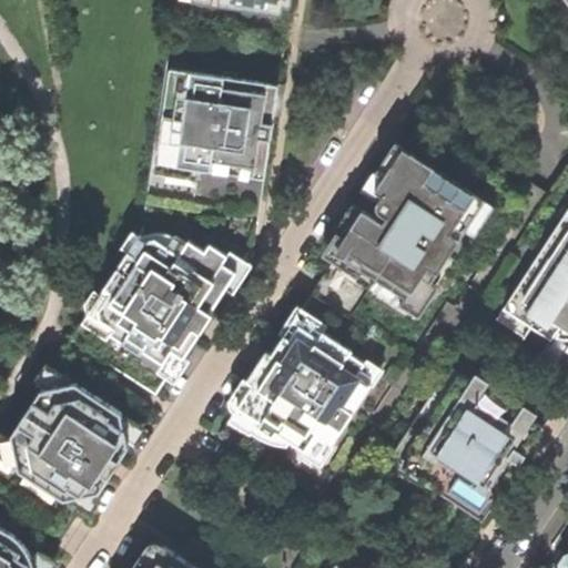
[(191,0),(186,29),(284,43),(290,0),(191,0)]
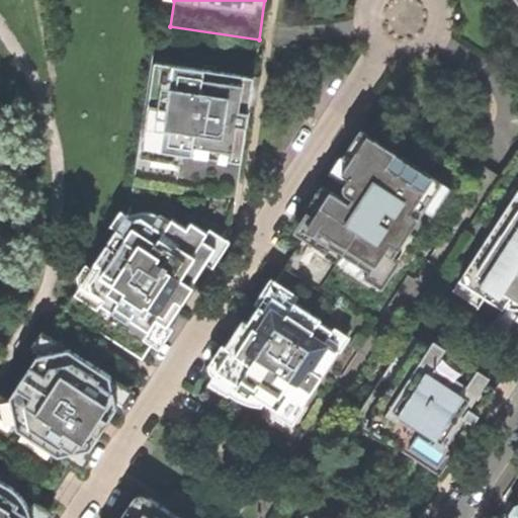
[(517,0),(505,0),(517,17),(517,0)]
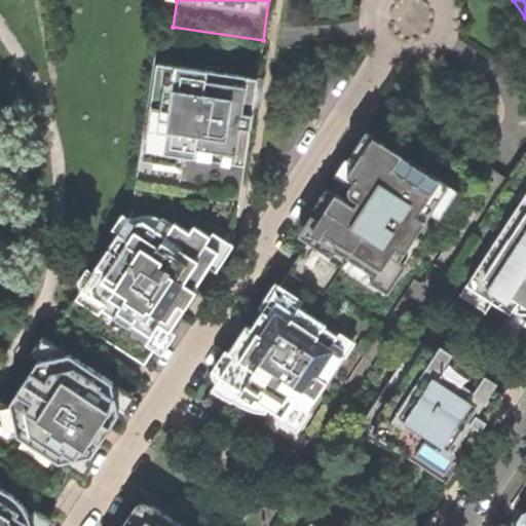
[(238,204),(253,107),(257,78),(263,40),(173,27),(158,25),(150,80),(134,188),(238,204)]
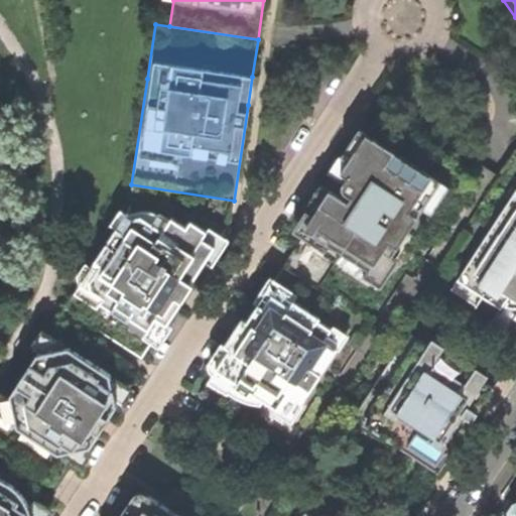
[(252,77),(248,105),(255,107),(257,93),(259,78),(252,77)]
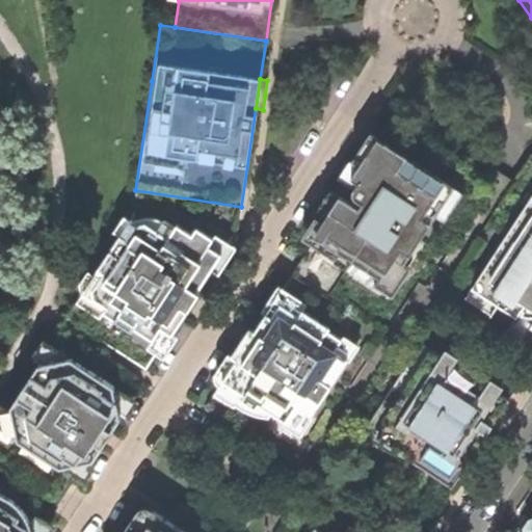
[(363,204),(358,208),(349,222),(333,212),(294,269),(346,303),(376,323),(415,263),(430,272),(489,181),(394,115),(354,179),(357,181),(354,186),(352,192),(354,197),(363,204)]
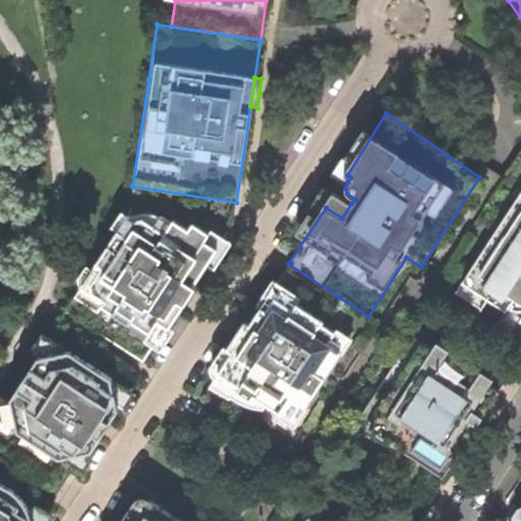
[(470,324),(463,334),(488,351),(496,340),(520,355),(520,152),(519,151),(426,296),(470,324)]
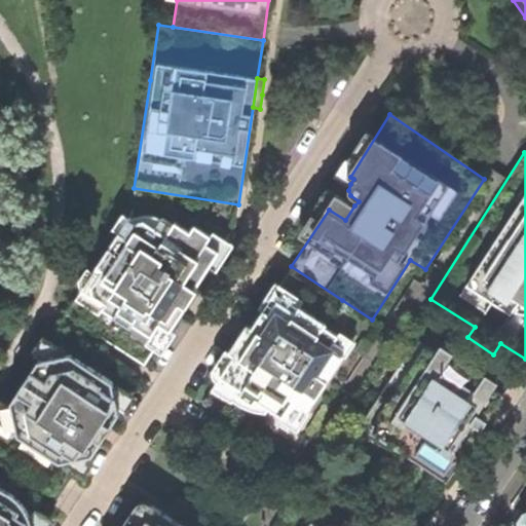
[(98,263),(64,313),(144,366),(193,291),(235,227),(238,204),(134,188),(130,208),(129,215),(98,263)]
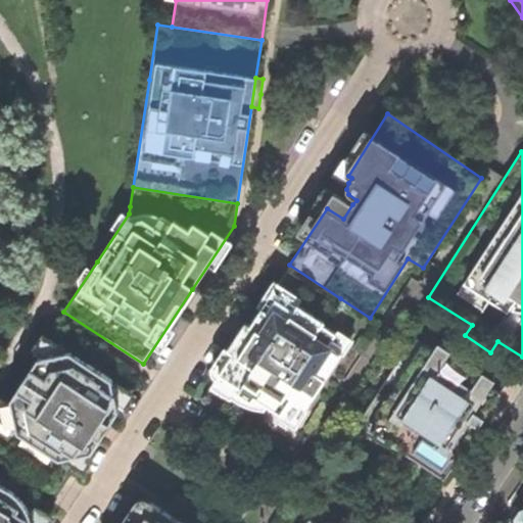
[(343,219),(352,204),(337,193),(333,200),(327,208),(343,219)]
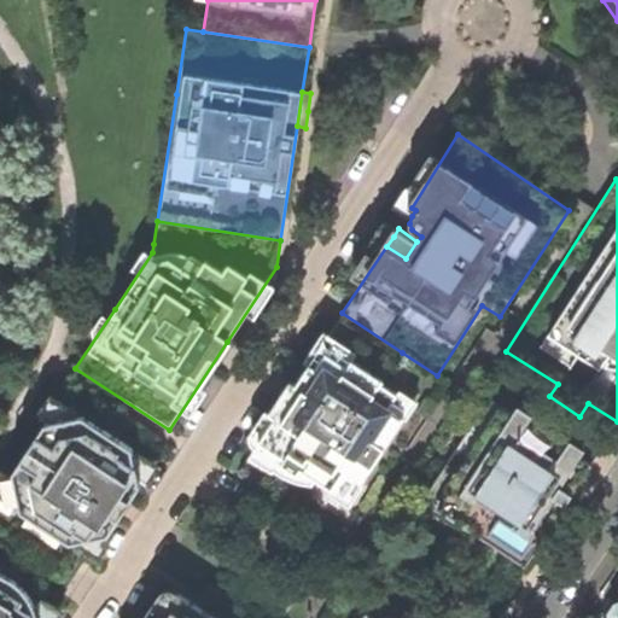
[(396,360),(402,353),(342,313),(337,321),(396,360)]
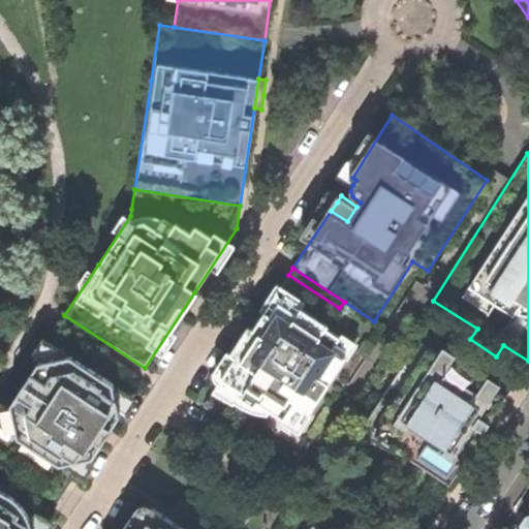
[(374,321),(344,302),(339,308),(288,275),(252,332),(266,340),(254,359),(241,349),(205,407),(296,467),(385,329),(374,321)]
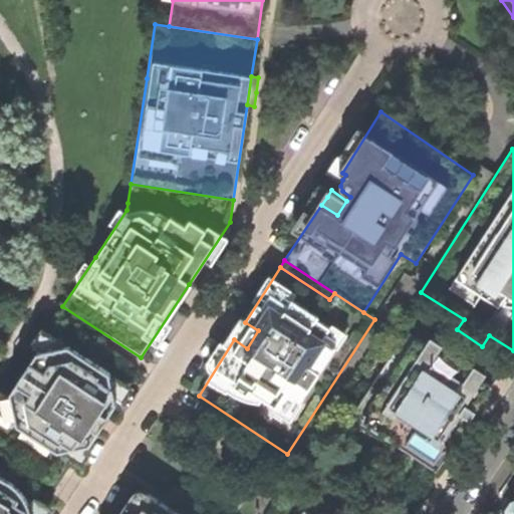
[(344,410),(436,470),(465,427),(461,424),(465,417),(470,419),(473,415),(477,411),(470,406),(472,403),(478,408),(506,362),(482,346),(457,329),(415,301),(344,410)]
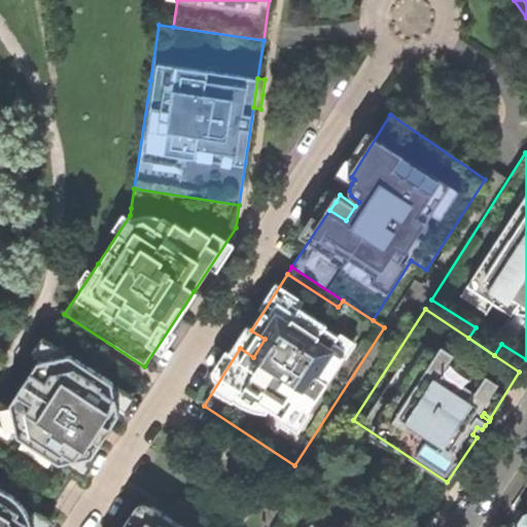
[(0,415),(0,526),(36,526),(51,504),(41,498),(55,477),(65,484),(100,430),(136,376),(59,325),(0,415)]
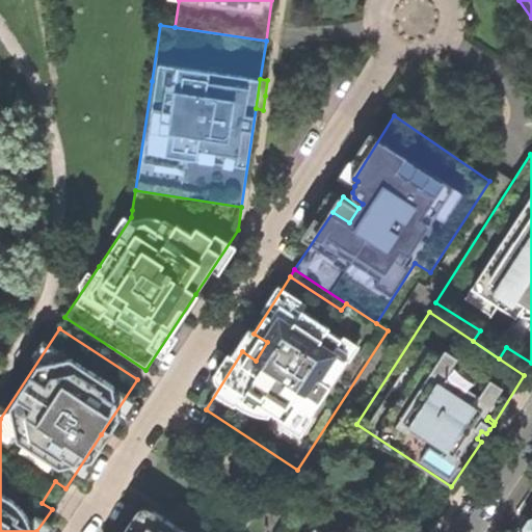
[(249,341),(242,351),(256,361),(267,342),(254,334),(249,341)]
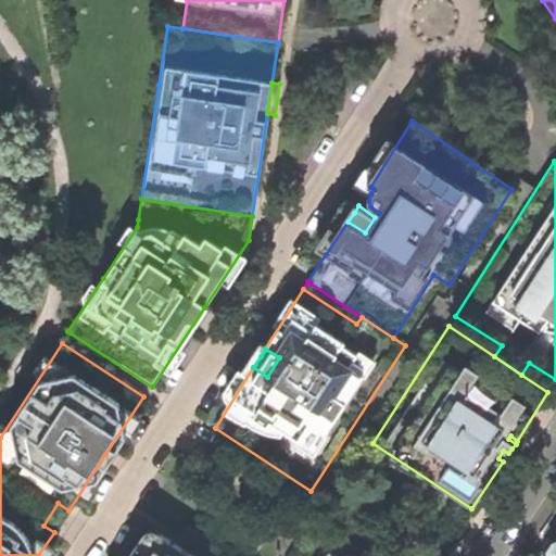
[(274,555),(278,552),(229,521),(214,545),(187,528),(175,545),(160,535),(148,554),(135,545),(128,555),(274,555)]
